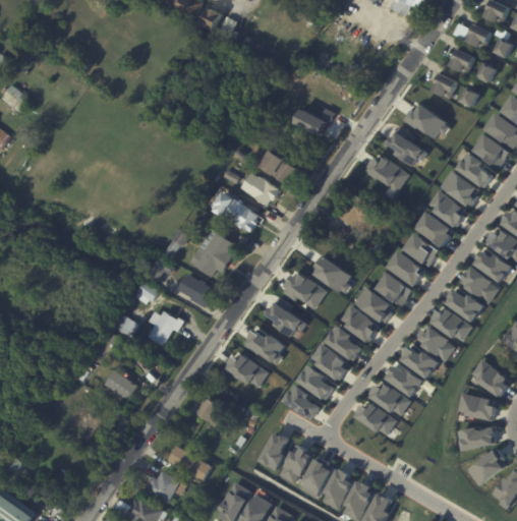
[(417,11),(408,6),(402,17),(387,8),(391,0),(423,0),(418,11),(417,11)]
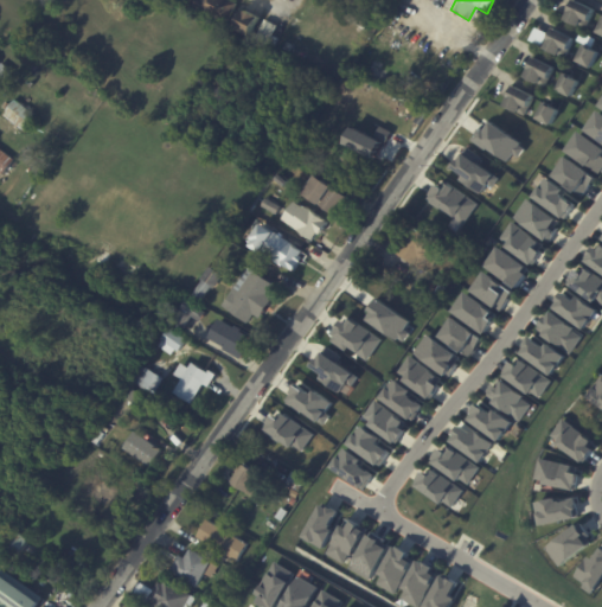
[(569,0),(570,1),(590,10),(582,29),(561,19),(569,0)]
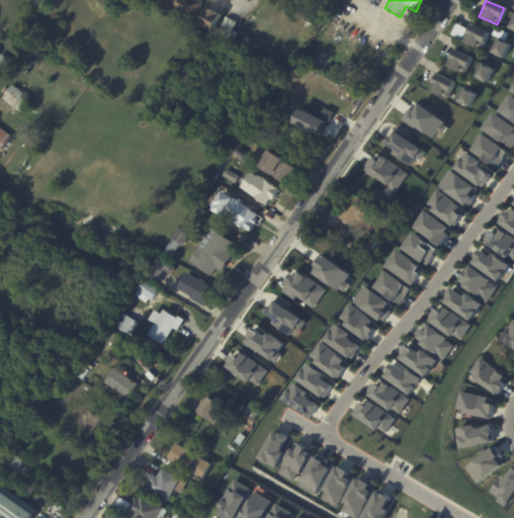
[(206,10),(217,15),(209,30),(196,24),(203,8),(206,10)]
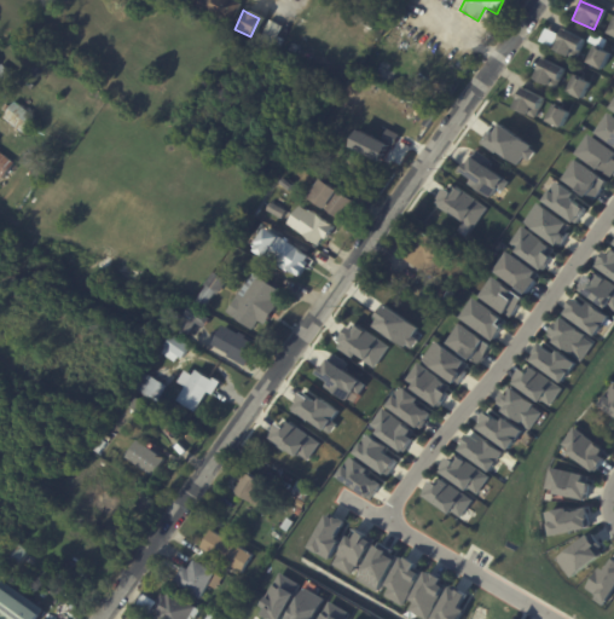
[(359,18),(369,25),(365,30),(355,23),(359,18)]
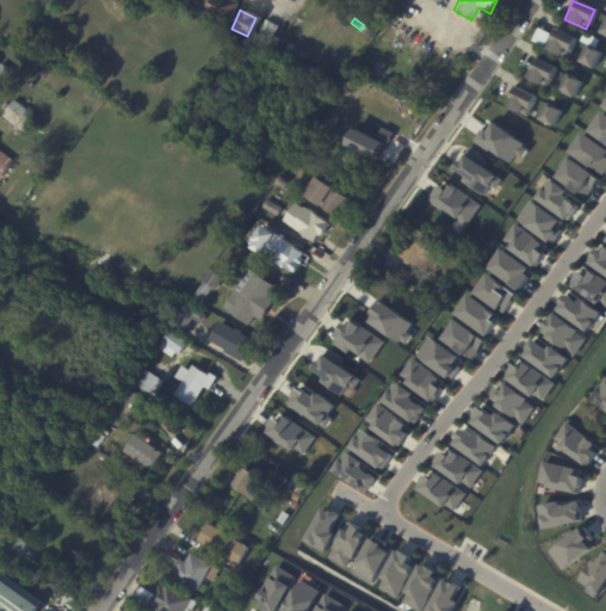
[(276,28),(266,47),(253,41),(263,20),(276,26),(276,28)]
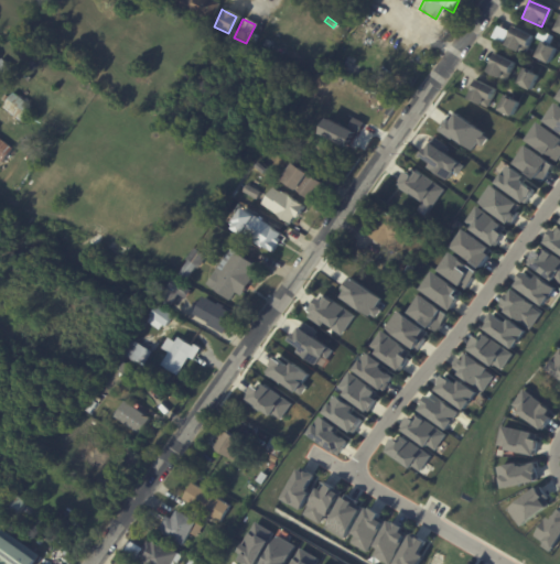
[(514,26),(530,35),(526,44),(529,46),(525,54),(503,43),(512,26),(514,26)]
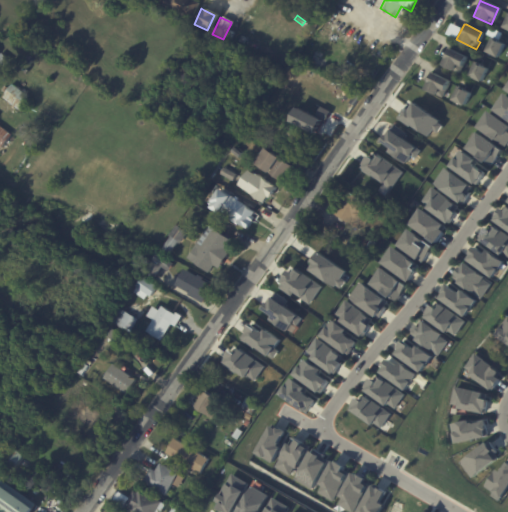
[(236,42),(239,36),(244,39),(241,45),(236,42)]
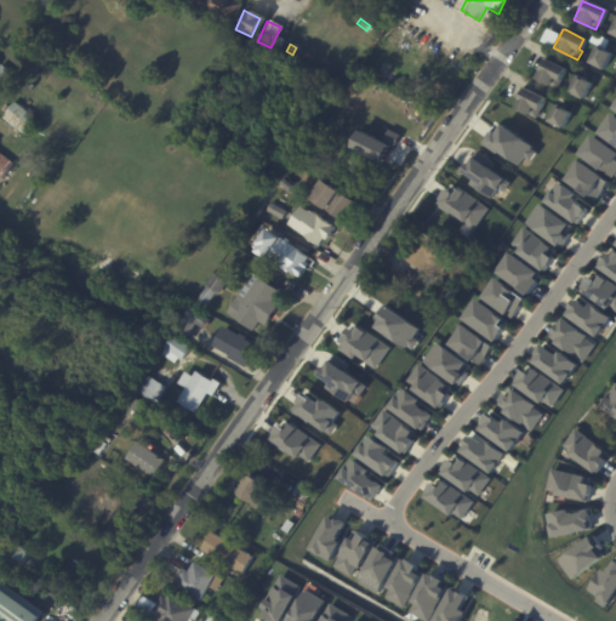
[(599,49),(609,53),(600,70),(586,63),(593,46),(599,49)]
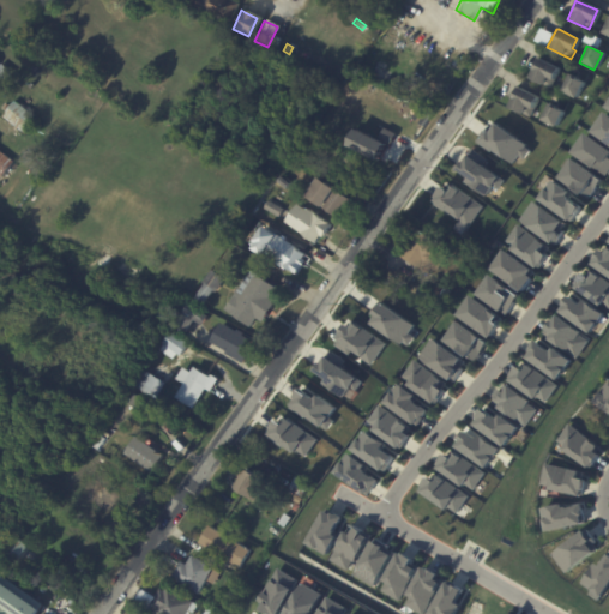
[(556,68),(548,88),(528,78),(536,59),(556,68)]
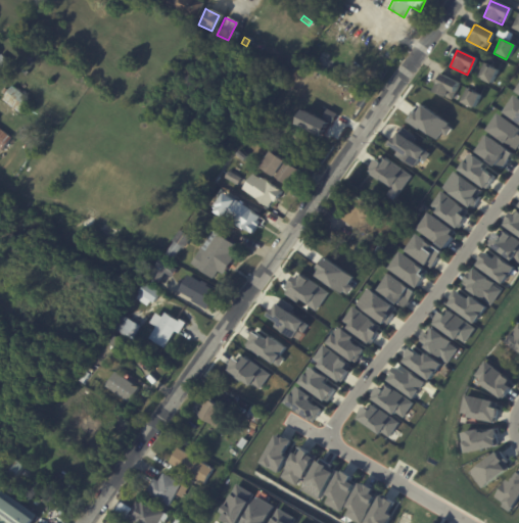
[(5,69),(0,76),(0,56),(2,54),(11,62),(5,69)]
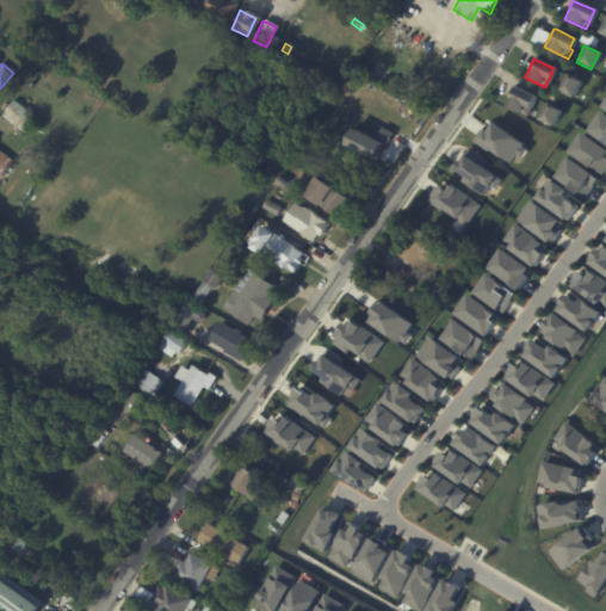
[(368,67),(364,74),(358,71),(363,63),(368,67)]
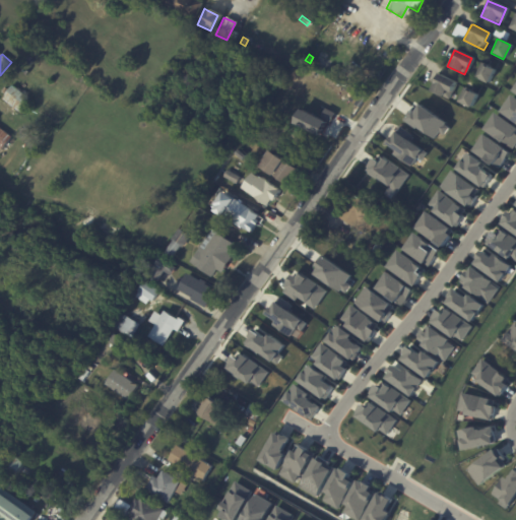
[(326,67),(325,67),(329,57),(333,60),(329,69),(326,67)]
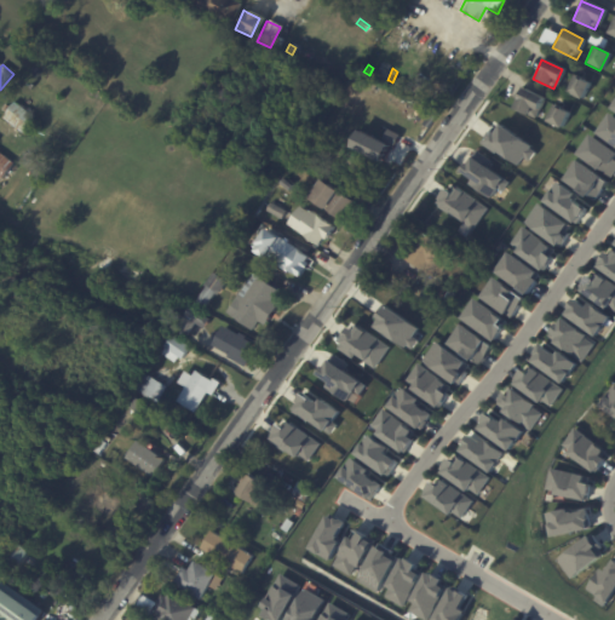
[(578,79),(586,84),(579,99),(564,93),(572,76),(578,79)]
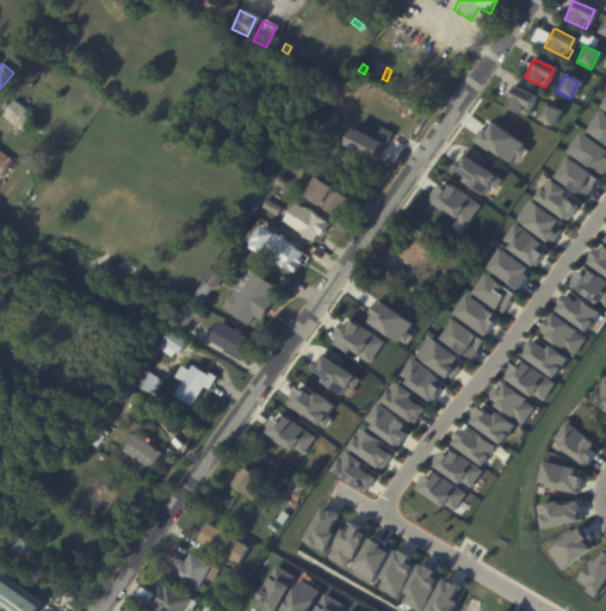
[(526,109),(524,115),(519,112),(519,113),(502,106),(513,86),(532,97),(526,109)]
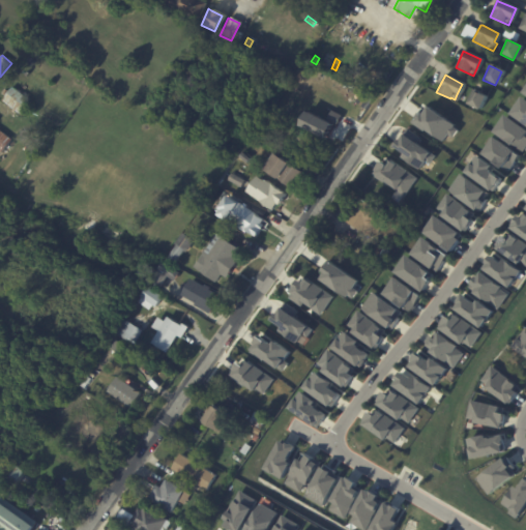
[(15,88),(30,99),(20,112),(3,99),(13,87),(15,88)]
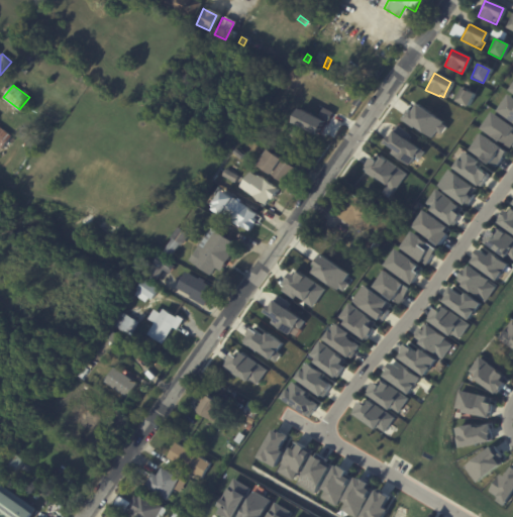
[(464,90),(473,94),(466,108),(453,102),(460,88),(464,90)]
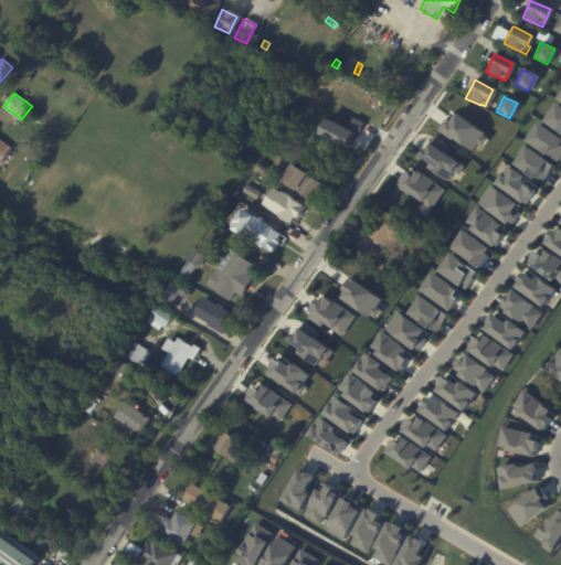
[(560,135),(540,120),(553,102),(560,107),(560,135)]
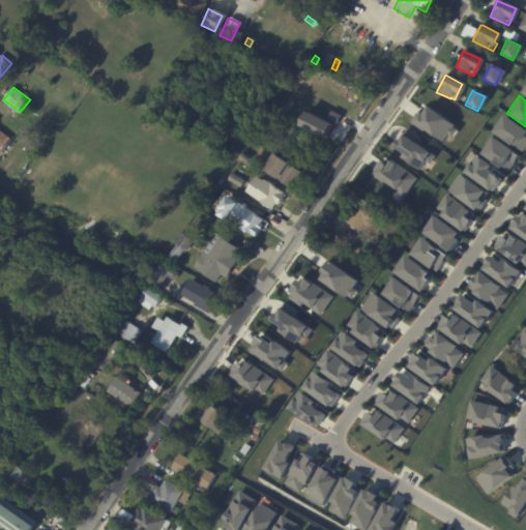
[(443,143),(455,125),(424,105),(411,123),(443,143)]
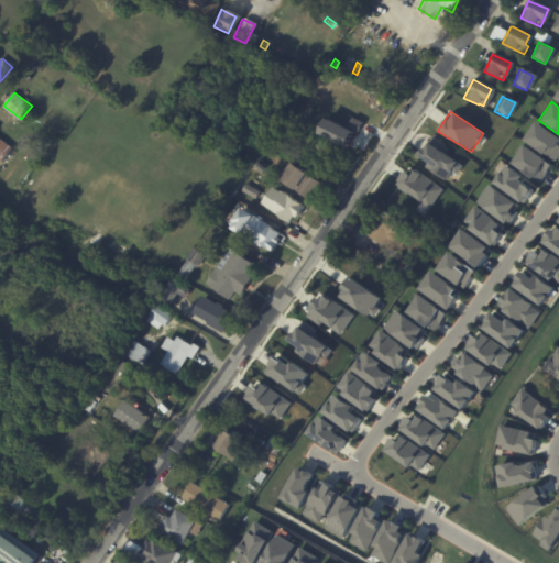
[(351,130),(322,118),(316,134),(344,145),(351,130)]
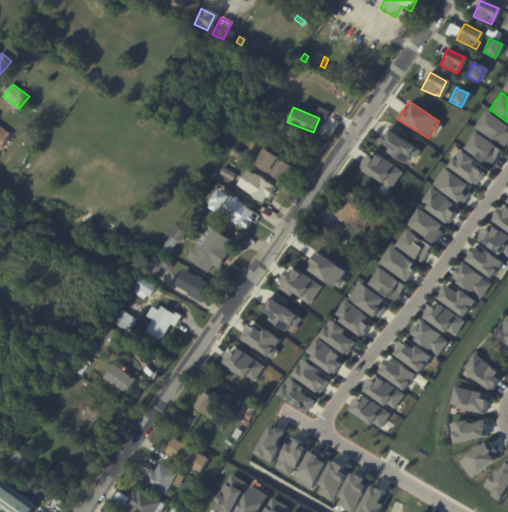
[(474,127),(485,110),(507,126),(505,131),(507,133),(507,135),(501,145),(474,127)]
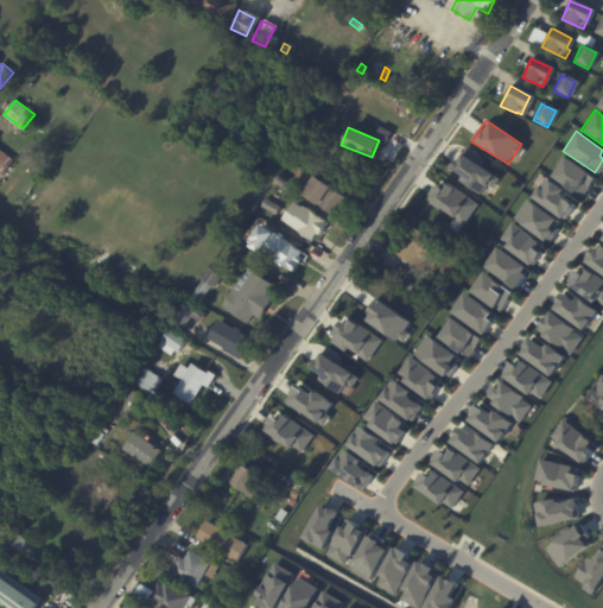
[(481,196),(494,176),(474,164),(478,157),(463,146),(450,168),(461,175),(457,181),(481,196)]
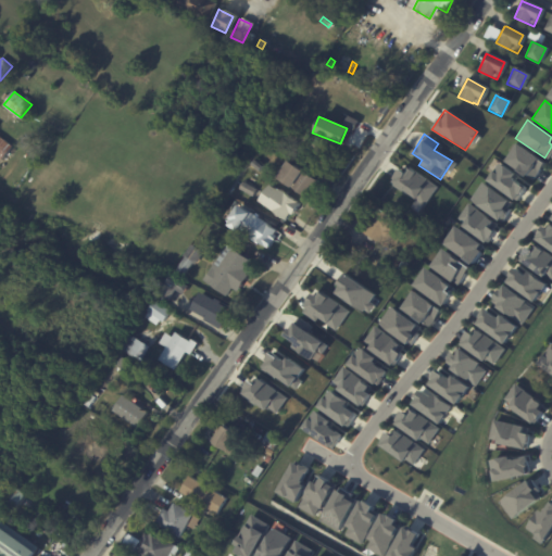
[(0,160),(0,136),(14,147),(3,162),(0,160)]
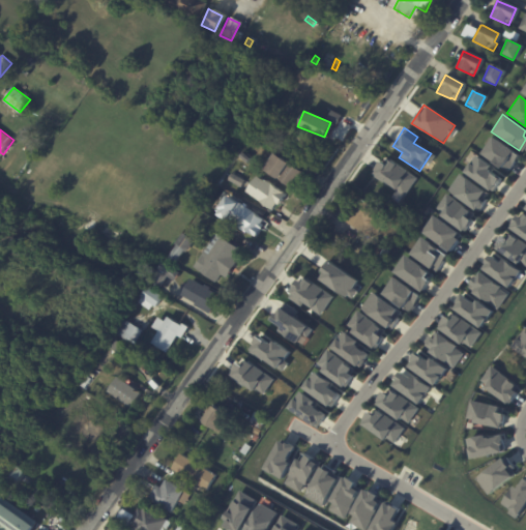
[(478,153),(490,136),(517,153),(504,171),(478,153)]
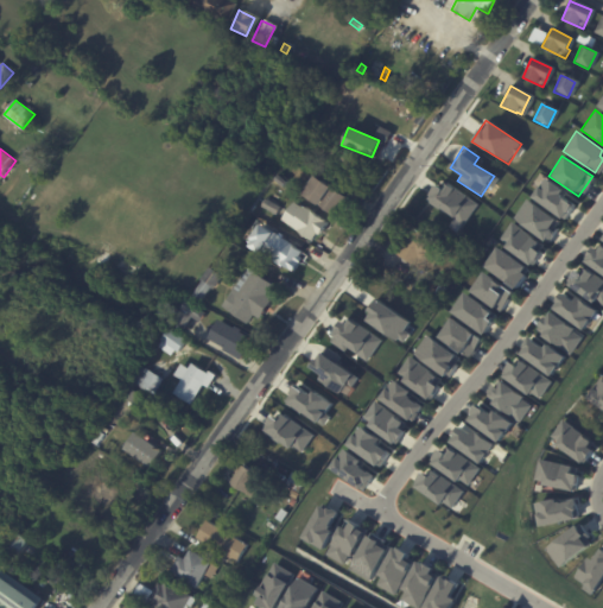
[(274,181),(279,175),(289,183),(284,188),(274,181)]
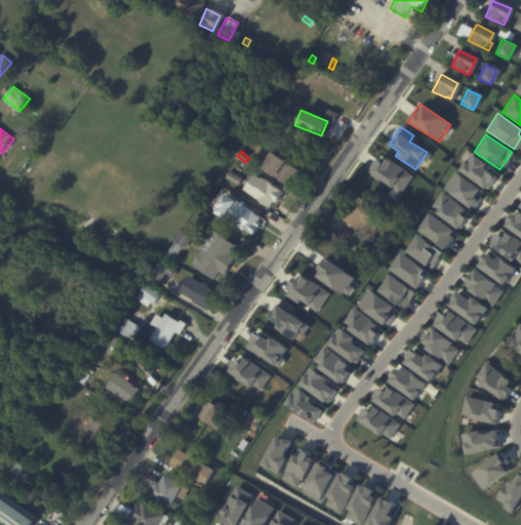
[(296,170),(298,171),(285,187),(263,167),(275,152),(296,170)]
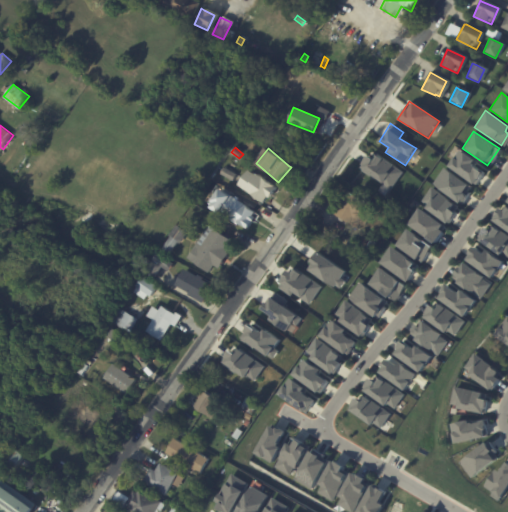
[(445,165),(457,148),(475,161),(472,165),(482,172),(473,185),(445,165)]
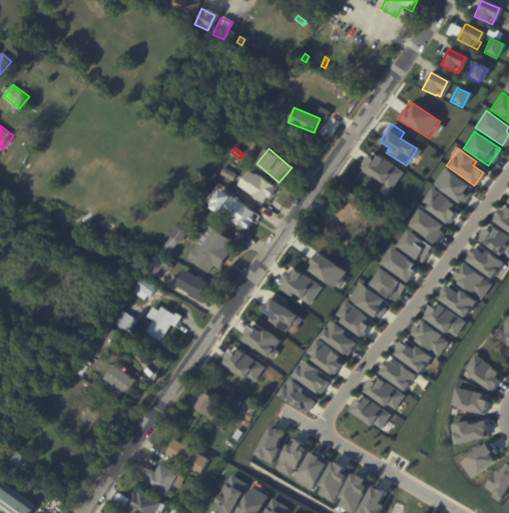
[(390,188),(401,171),(369,152),(359,169),(390,188)]
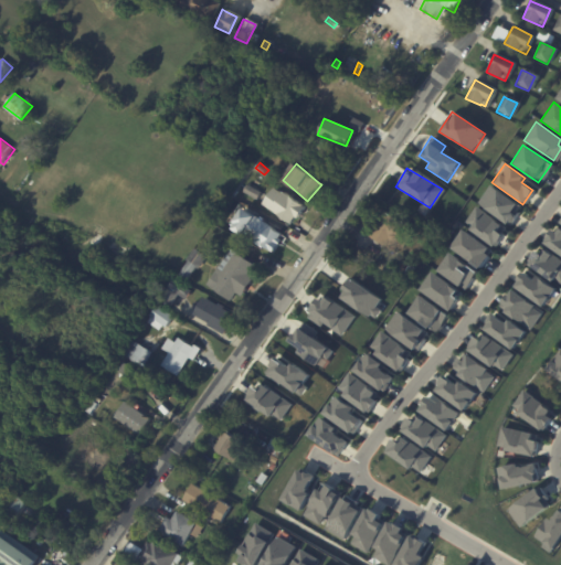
[(244,192),(249,184),(261,192),(256,200),(244,192)]
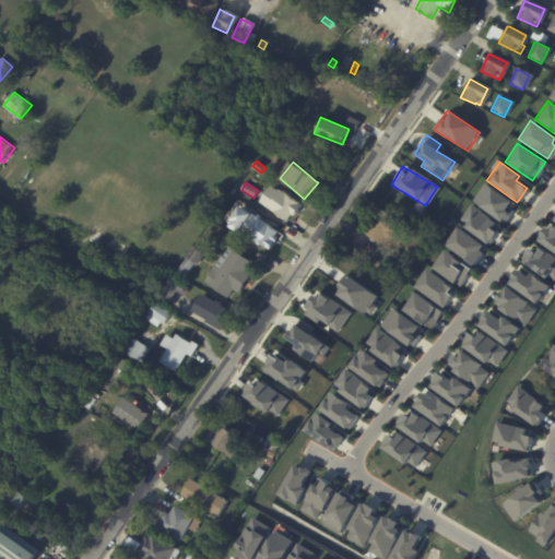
[(470,200),(483,182),(511,202),(507,207),(509,209),(500,222),(470,200)]
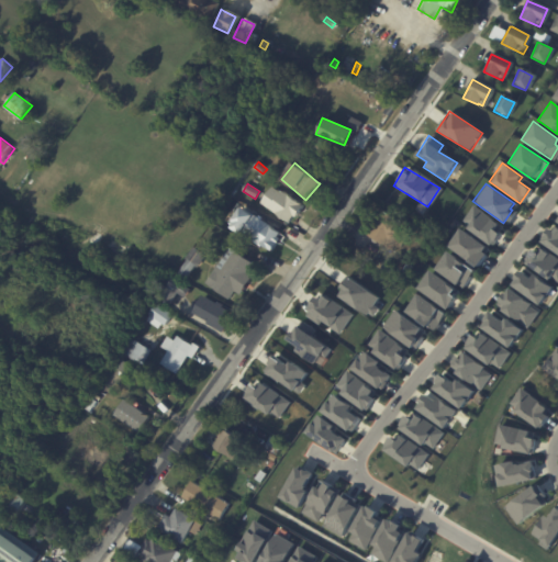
[(297,214),(294,217),(291,216),(287,222),(272,211),(279,201),(276,199),(281,191),(302,206),(297,214)]
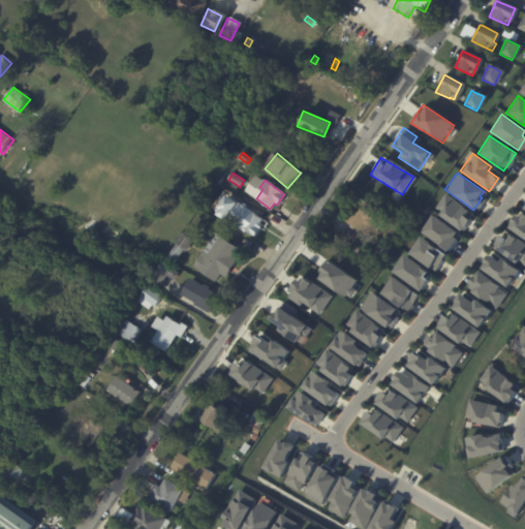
[(432,208),(442,192),(470,212),(467,216),(470,219),(462,231),(437,214),(439,212),(432,208)]
